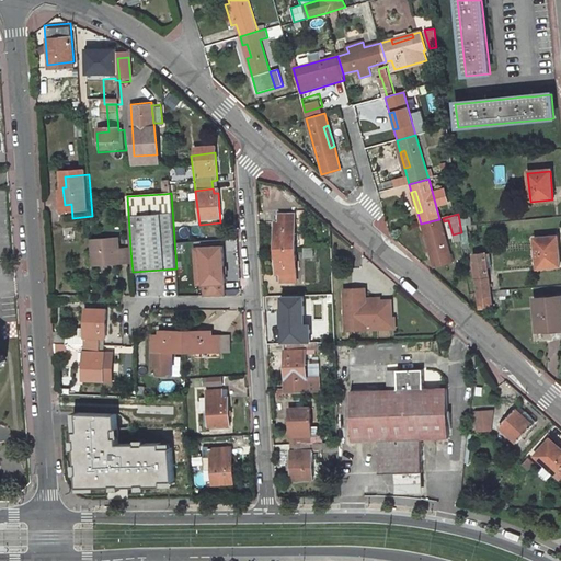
[(272,228),(273,253),(294,253),(293,218),(276,219),(276,228),(272,228)]
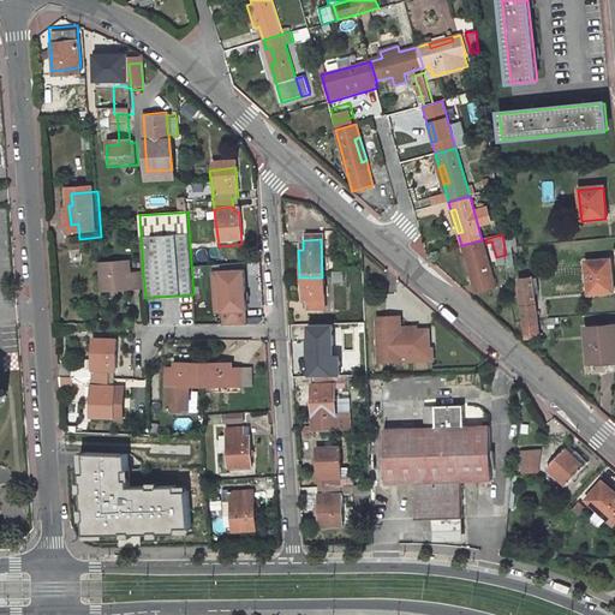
[(496,287),(482,240),(461,245),(465,258),(469,257),(475,274),(470,275),(475,292),(496,287)]
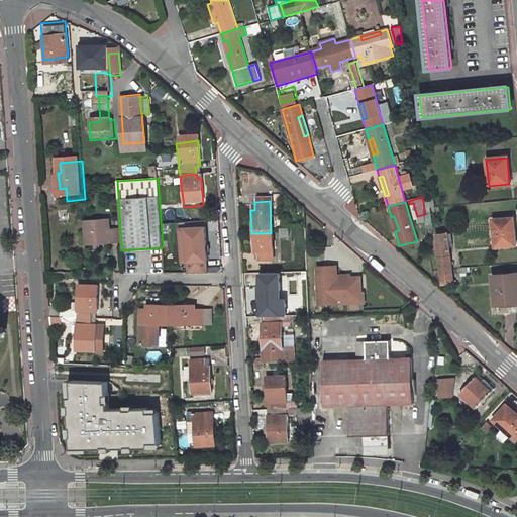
[(426,221),(425,214),(417,216),(419,223),(426,221)]
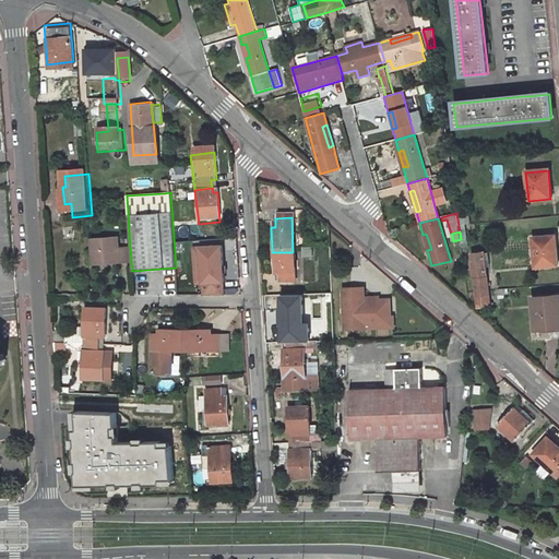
[(423,235),(427,250),(431,249),(426,234),(423,235)]
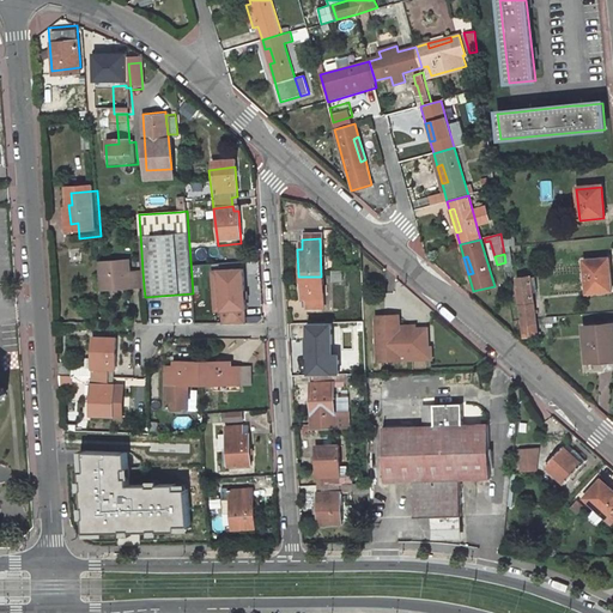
[(612,291),(608,259),(584,262),(587,284),(594,283),(594,293),(612,291)]
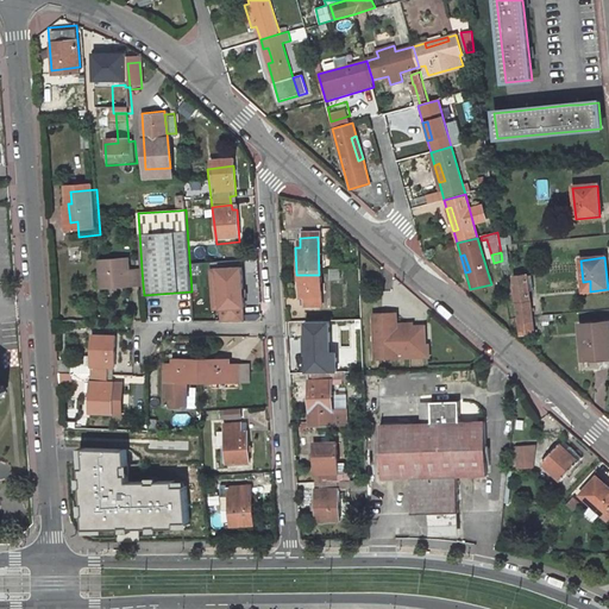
[(143,284),(142,269),(130,269),(129,258),(98,259),(100,288),(143,284)]
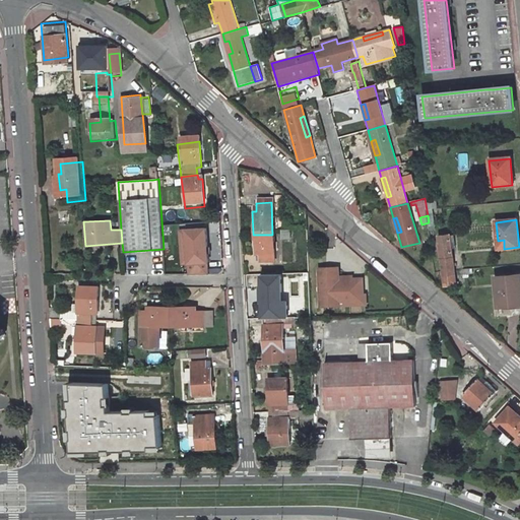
[(188,235),(192,280),(211,280),(208,234),(188,235)]
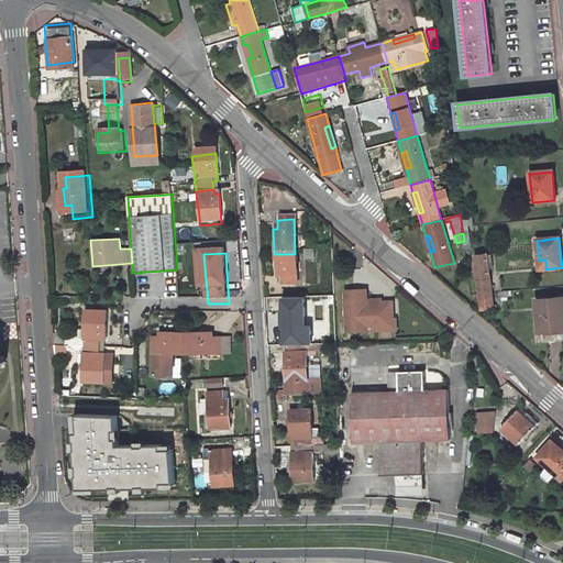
[(274,254),(275,279),(279,279),(279,287),(297,286),(295,254),(274,254)]
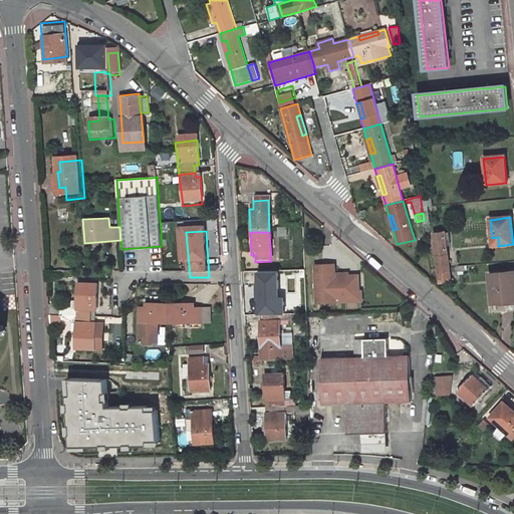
[(449,268),(445,233),(434,234),(438,269),(449,268)]
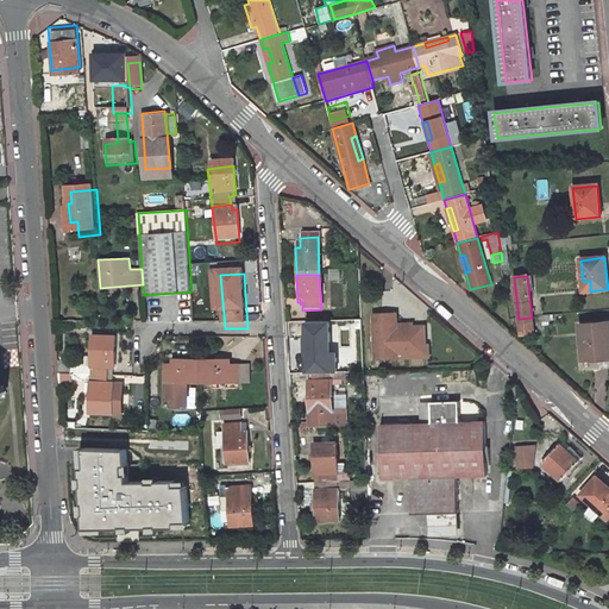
[(426,344),(425,325),(413,326),(408,326),(407,322),(397,324),(396,313),(374,313),(375,358),(421,356),(421,344),(426,344)]
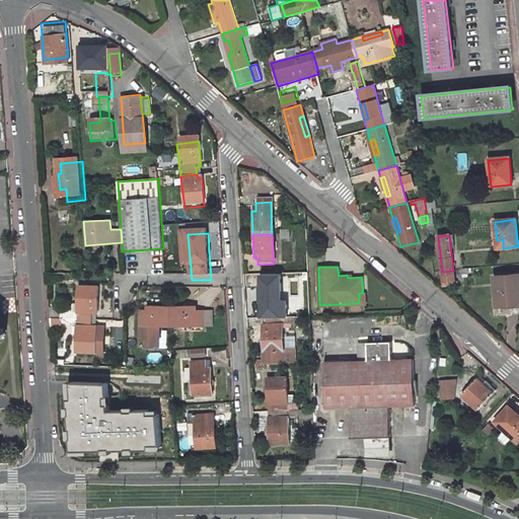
[(454,285),(453,271),(442,272),(443,286),(454,285)]
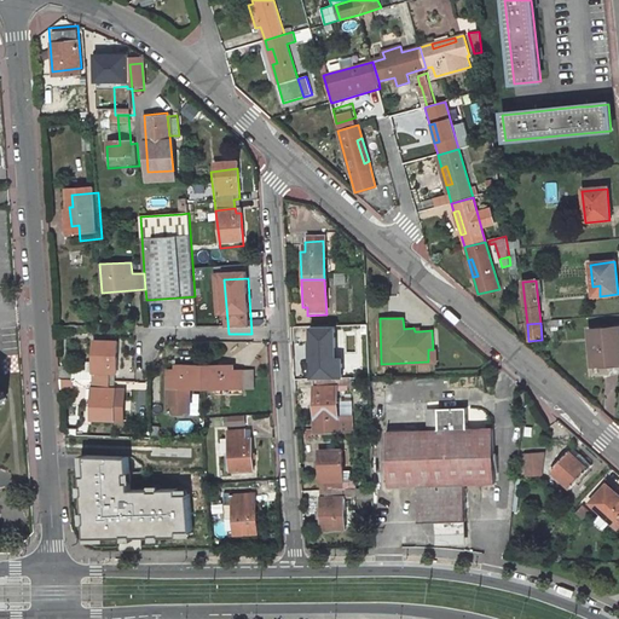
[(618,328),(589,331),(593,366),(618,364),(618,328)]
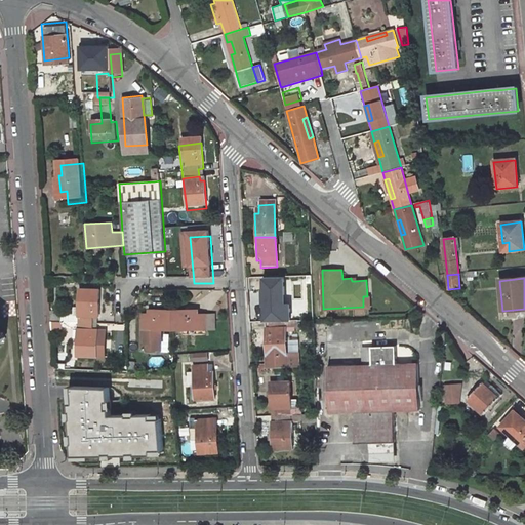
[(267,282),(268,319),(271,319),(272,325),(287,325),(294,325),(294,318),(291,318),(291,310),(286,310),(285,282),(267,282)]
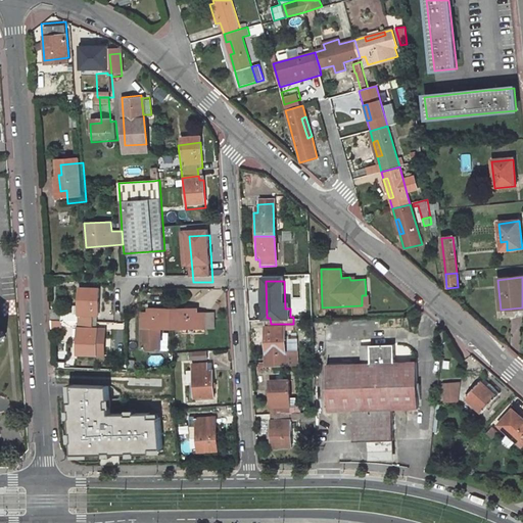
[(54,324),(98,326),(98,319),(101,319),(102,293),(84,293),(83,314),(53,313),(54,324)]
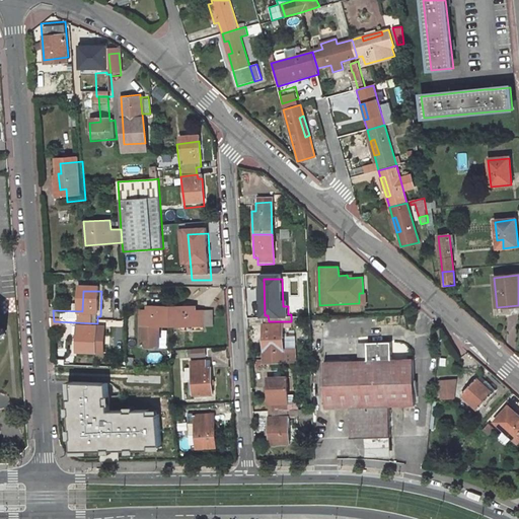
[(148,350),(167,350),(166,329),(174,328),(173,308),(151,309),(151,312),(146,312),(148,350)]
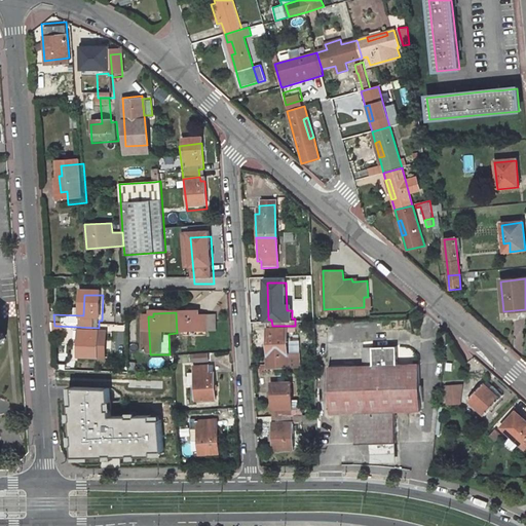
[(177,333),(209,333),(208,316),(202,316),(202,312),(176,312),(177,333)]
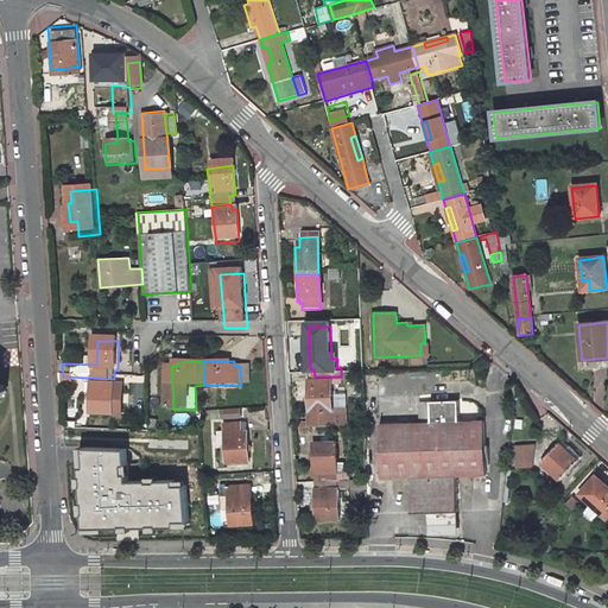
[(96,387),(95,416),(116,416),(118,385),(113,385),(114,379),(63,377),(64,385),(77,385),(77,381),(92,382),(92,387),(96,387)]
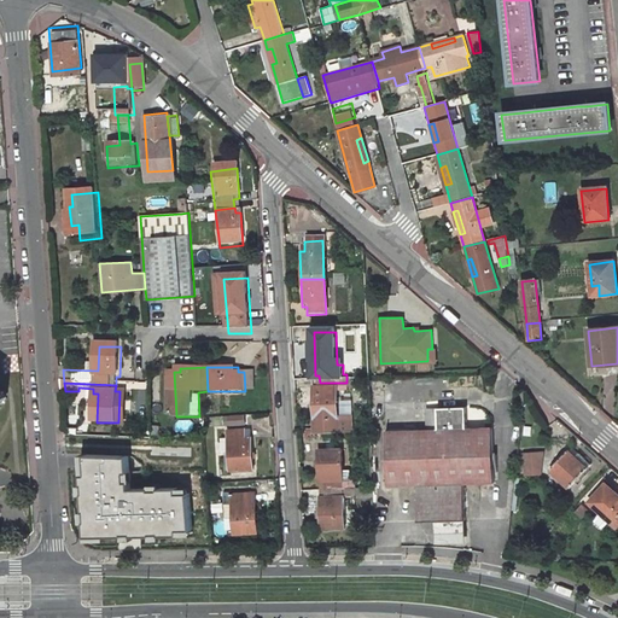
[(316,391),(316,415),(316,438),(339,437),(338,391),(353,390),(353,383),(347,383),(338,383),(320,383),(320,391),(316,391)]
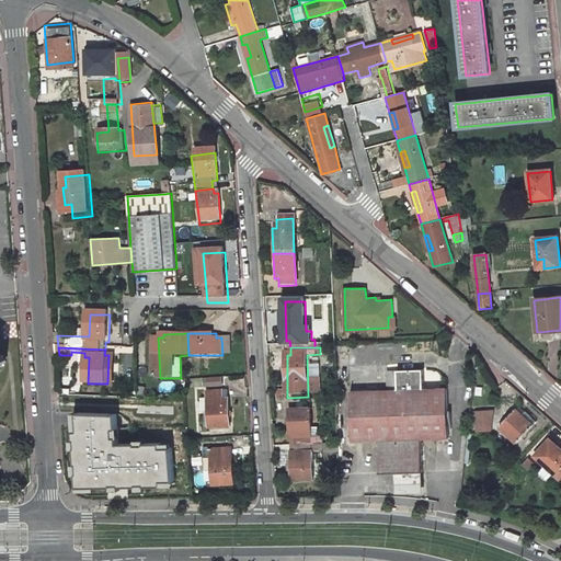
[(371,393),(374,443),(381,443),(384,476),(399,474),(426,472),(425,441),(451,439),(450,390),(426,391),(425,373),(400,374),(400,392),(371,393)]
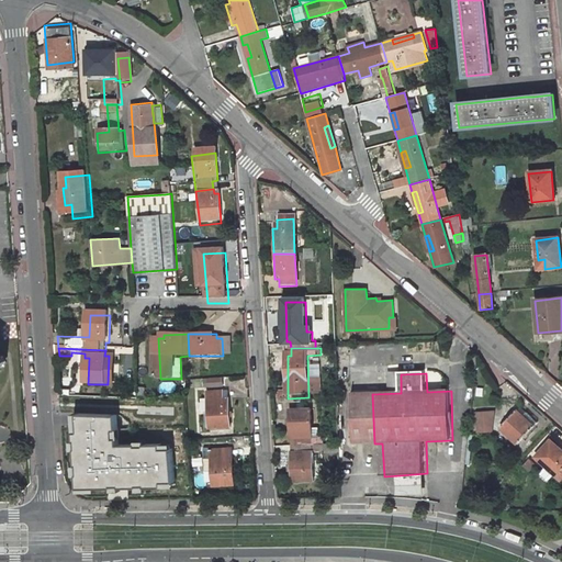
[(213,391),(228,390),(227,381),(212,382),(213,391)]
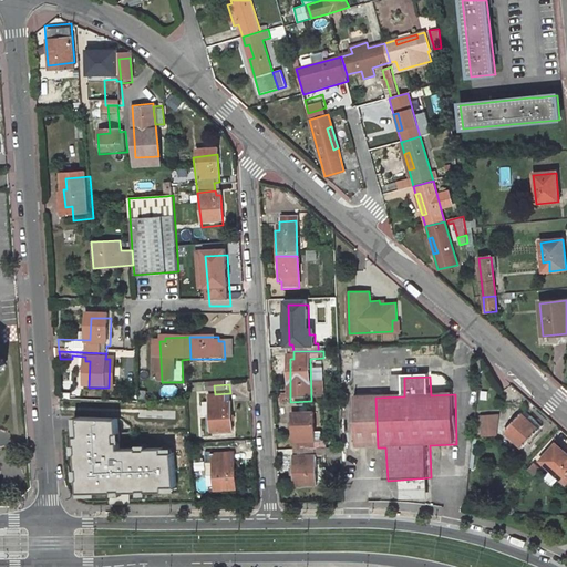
[(358,399),(359,449),(378,447),(375,398),(358,399)]
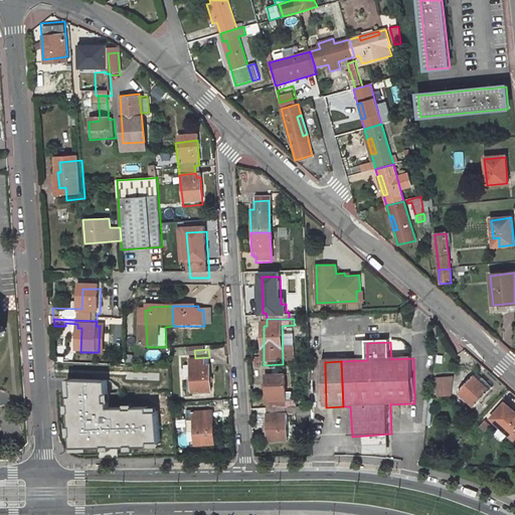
[(195,395),(215,393),(212,367),(210,367),(209,363),(193,364),(194,370),(186,370),(187,381),(194,380),(195,395)]
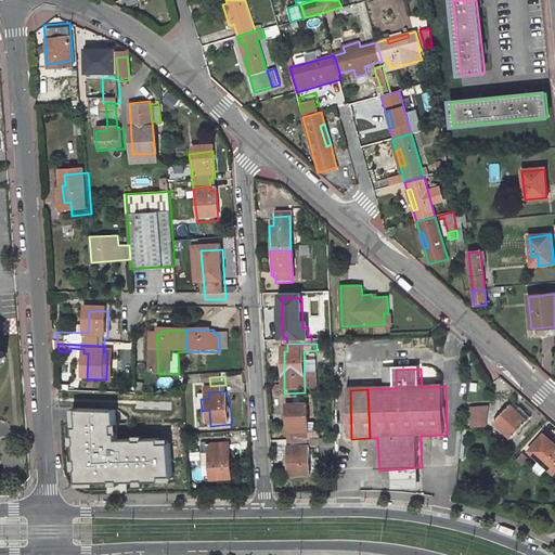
[(312,427),(311,407),(292,408),(292,436),(297,436),(298,443),(323,443),(322,435),(321,436),(312,436),(312,427)]
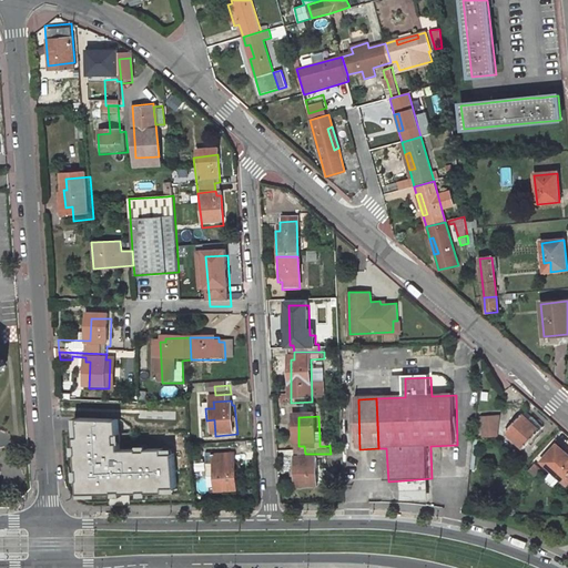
[(82,437),(78,437),(79,448),(80,448),(80,456),(79,457),(80,469),(81,469),(82,479),(81,479),(81,492),(102,492),(102,493),(118,493),(118,492),(125,490),(125,493),(140,493),(141,490),(149,490),(149,493),(165,492),(165,487),(178,487),(175,453),(163,453),(163,448),(152,448),(152,449),(143,449),(143,448),(130,448),(129,442),(128,442),(127,433),(129,433),(128,419),(80,417),(82,437)]
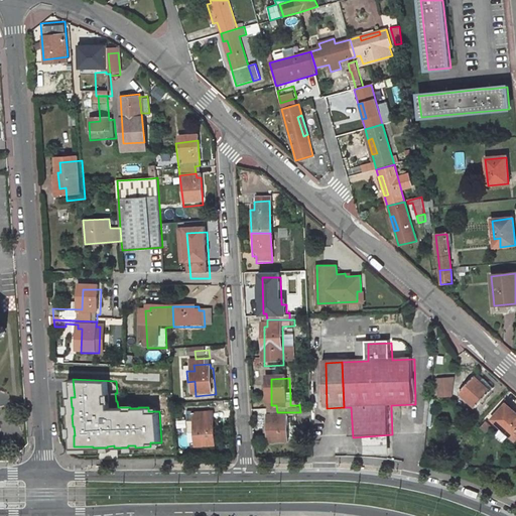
[(468,392),(482,405),(486,400),(488,403),(497,393),(490,387),(494,383),(490,380),(486,383),(481,379),(472,388),(468,392)]
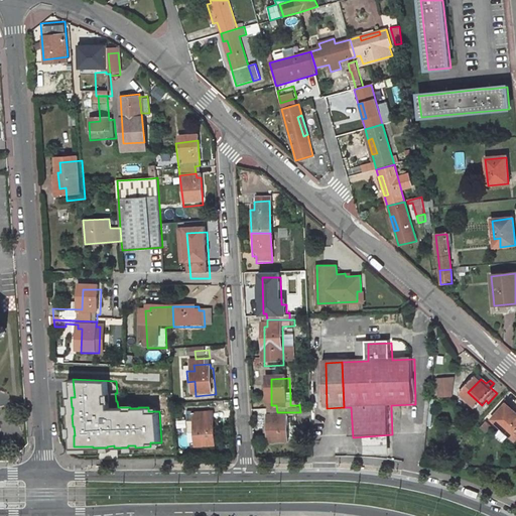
[(515,414),(515,413),(515,406),(508,399),(497,411),(502,415),(509,407),(515,414)]
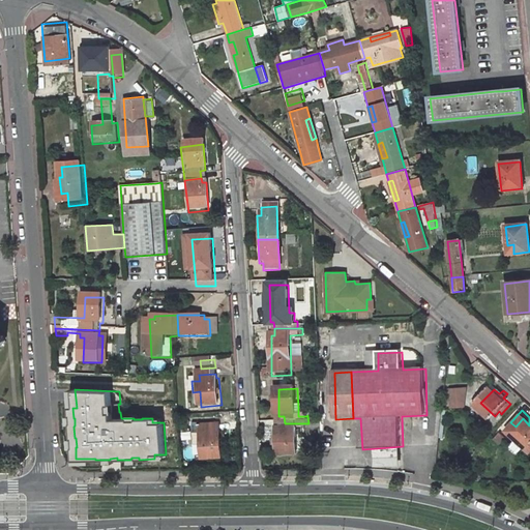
[(529,451),(529,424),(529,425),(523,418),(516,427),(509,434),(529,451)]
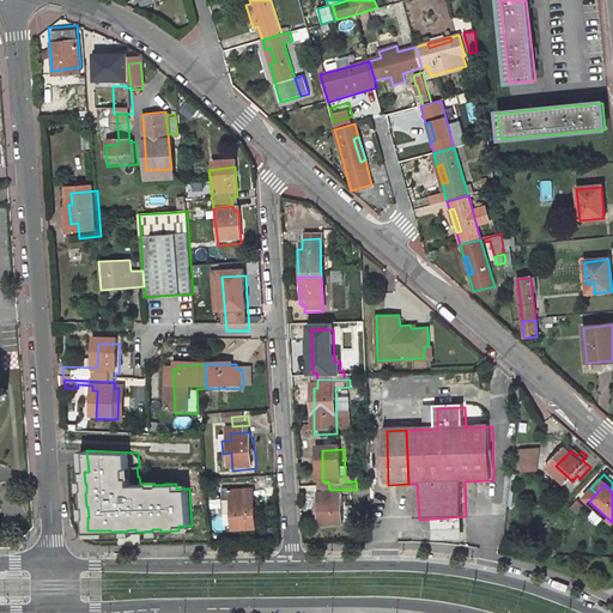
[(325,499),(325,528),(347,527),(346,496),(357,495),(357,498),(375,498),(374,489),(357,490),(329,490),(329,498),(325,499)]
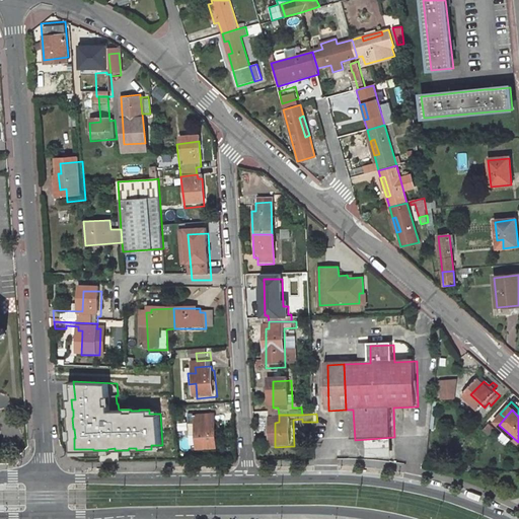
[(222,448),(220,423),(217,423),(216,418),(199,420),(200,427),(194,428),(195,438),(202,438),(203,450),(222,448)]
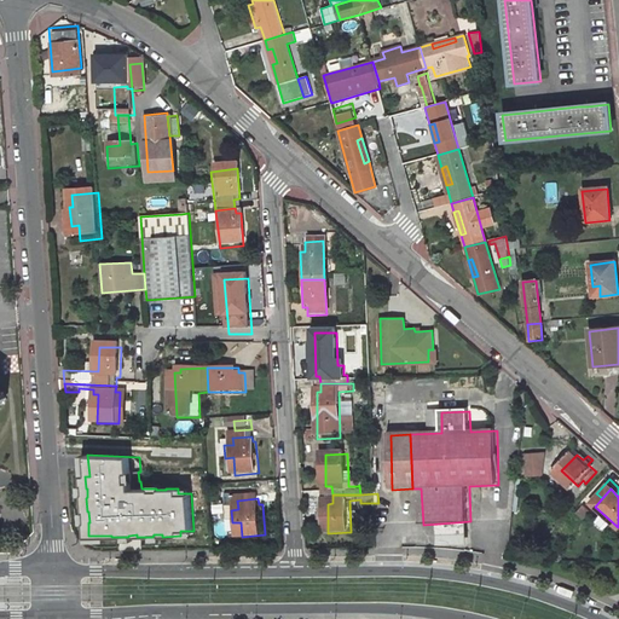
[(577,512),(586,519),(591,512),(583,505),(577,512)]
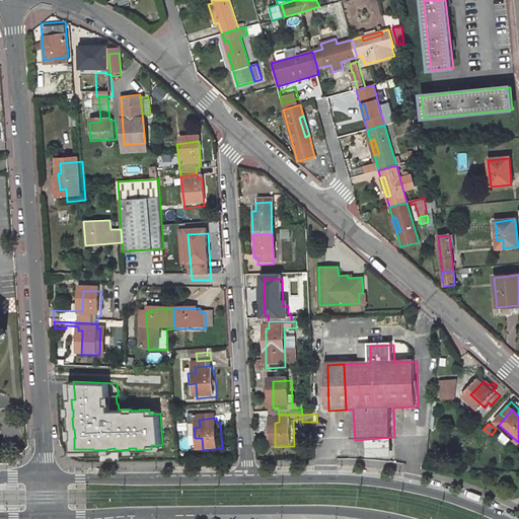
[(395,458),(394,437),(369,439),(370,459),(395,458)]
